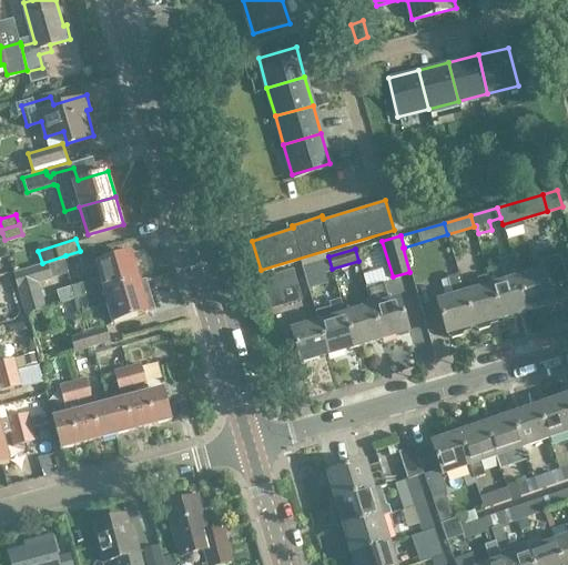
[(70,285),(73,296),(113,285),(139,278),(130,250),(93,260),(98,276),(70,285)]
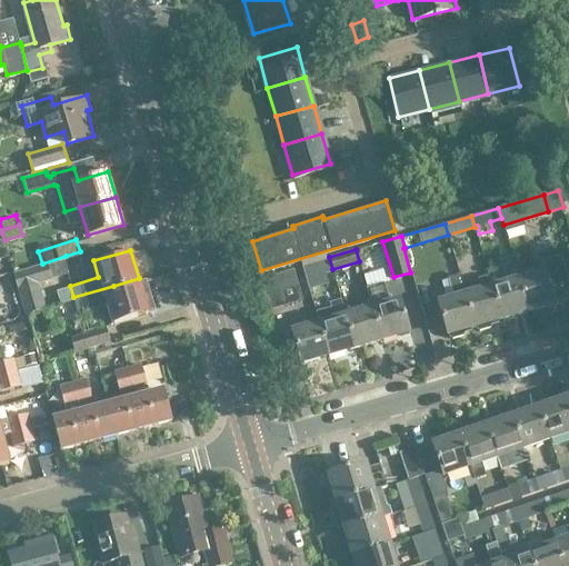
[(500,258),(507,279),(491,284),(501,317),(528,308),(518,276),(511,255),(500,258)]
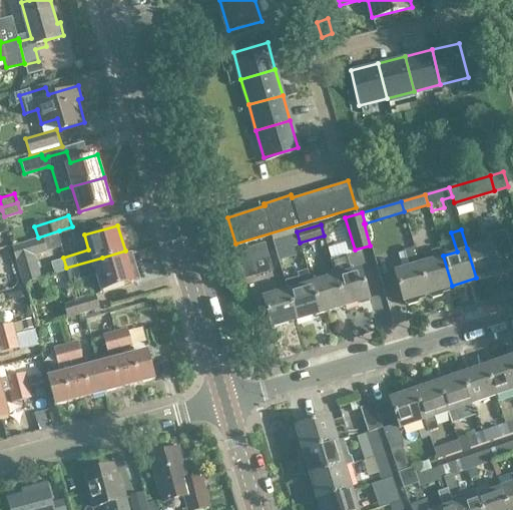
[(467,248),(476,278),(500,271),(496,258),(512,252),(504,229),(489,233),(492,241),(467,248)]
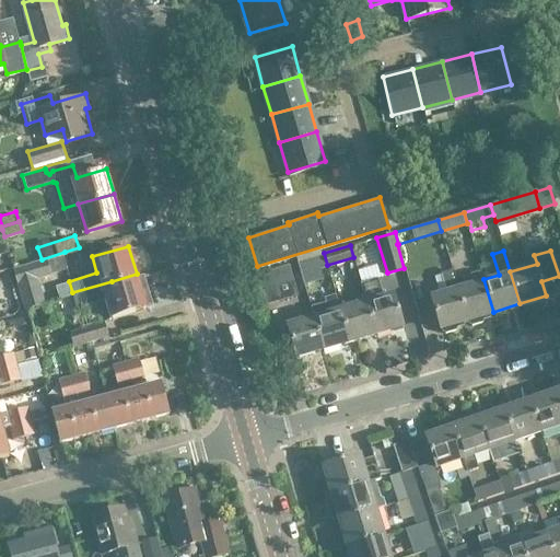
[(69,266),(65,252),(42,259),(13,268),(25,308),(45,301),(37,277),(69,266)]
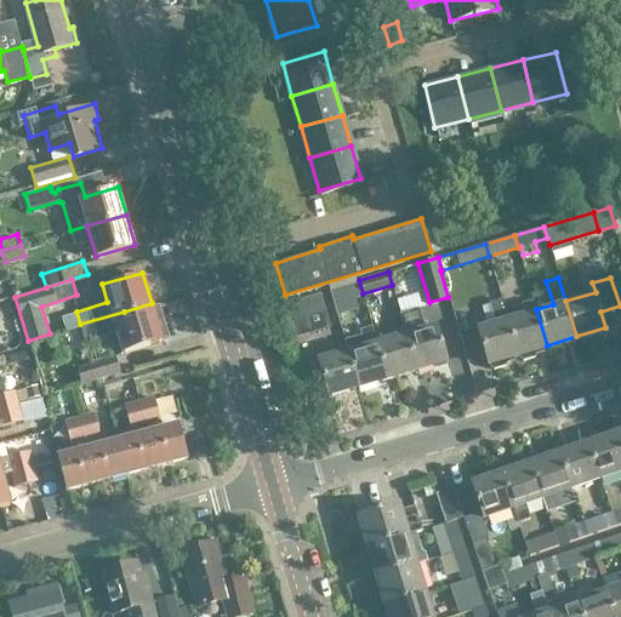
[(334,302),(363,293),(359,280),(348,284),(330,289),(334,302)]
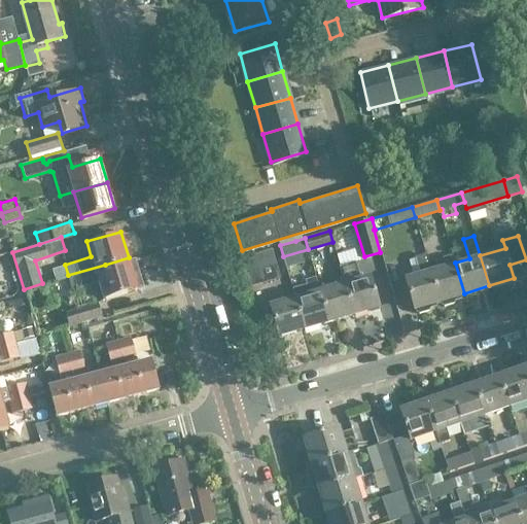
[(249,280),(261,277),(258,264),(274,259),(271,248),(243,256),(249,280)]
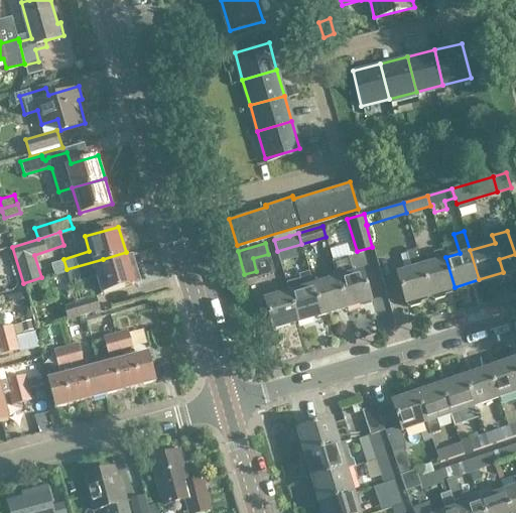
[(455,287),(445,257),(441,243),(431,246),(435,260),(422,265),(430,294),(431,295),(434,297),(444,294),(446,291),(445,289),(455,287)]
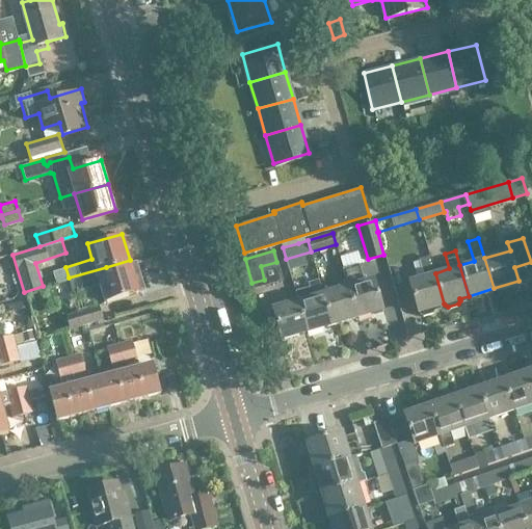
[(444,303),(435,273),(429,255),(419,258),(424,276),(409,281),(418,311),(419,311),(419,312),(423,314),(433,311),(434,308),(434,306),(444,303)]
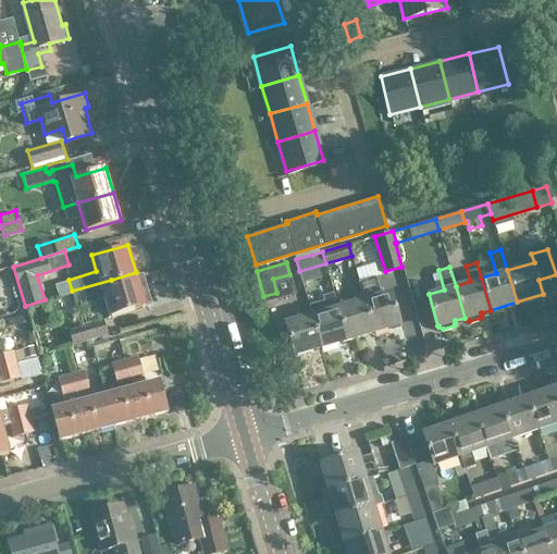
[(139,284),(136,272),(111,280),(72,291),(73,293),(77,305),(103,296),(109,315),(145,304),(145,303),(150,302),(145,282),(139,284)]
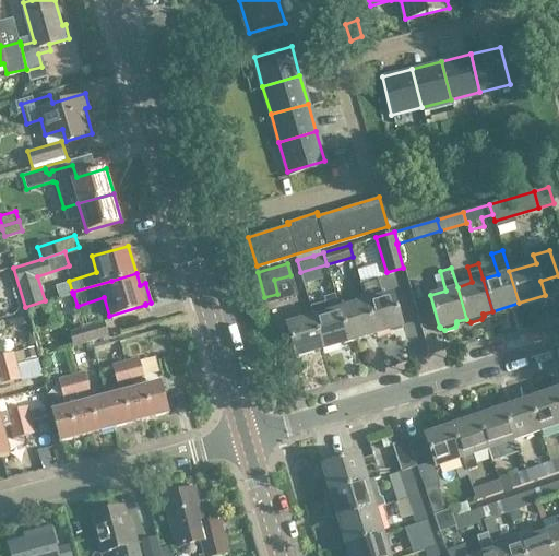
[(392,292),(382,294),(378,276),(359,281),(365,299),(375,332),(401,324),(392,292)]
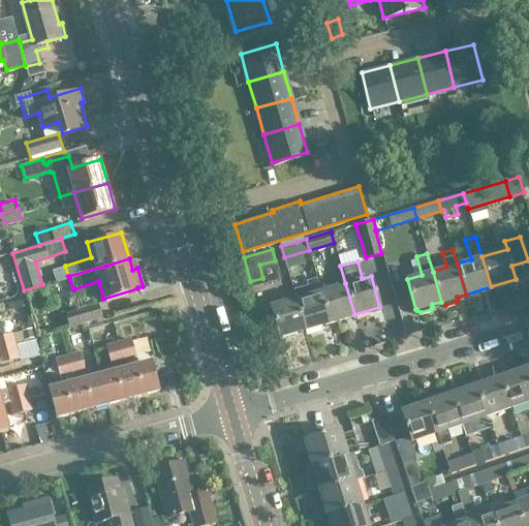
[(69,278),(68,276),(65,266),(53,270),(57,281),(69,278)]
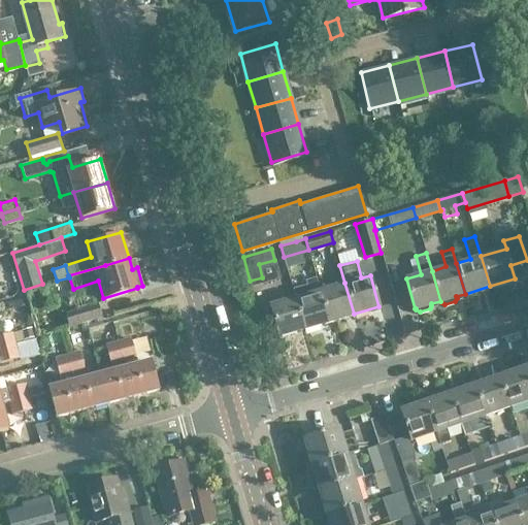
[(354,314),(344,283),(321,290),(329,321),(354,314)]
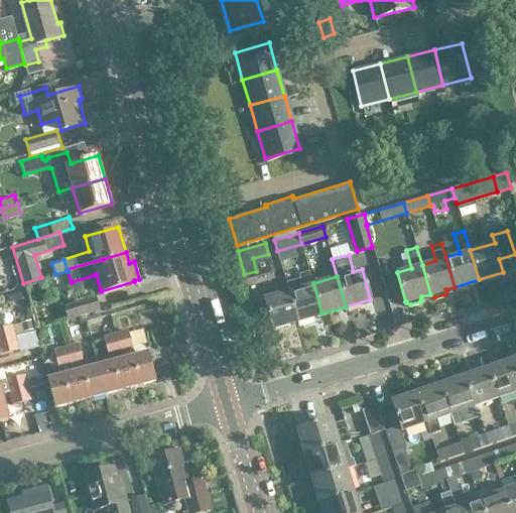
[(321,313),(313,283),(288,290),(297,321),(321,313)]
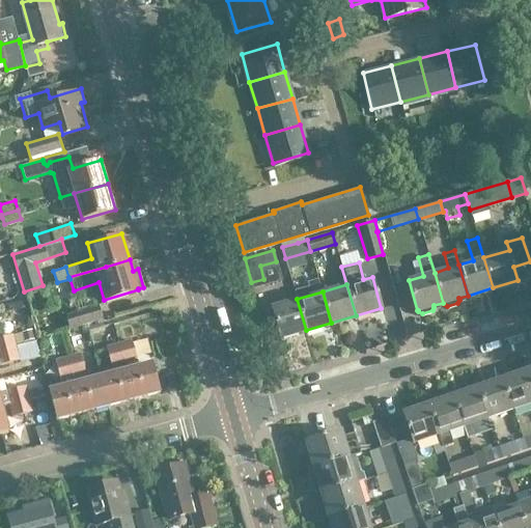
[(306,330),(297,299),(272,306),(281,337),(306,330)]
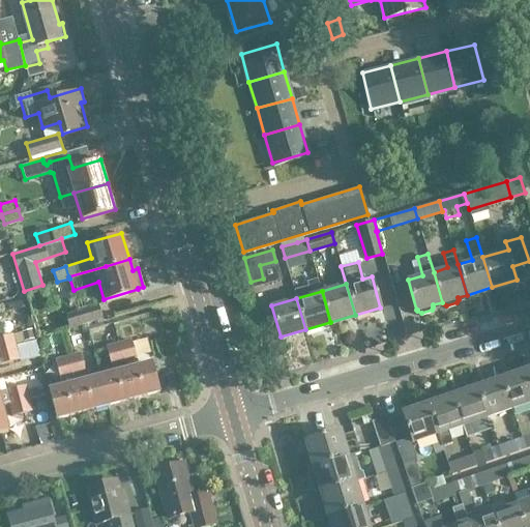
[(69,326),(102,316),(98,303),(65,313),(69,326)]
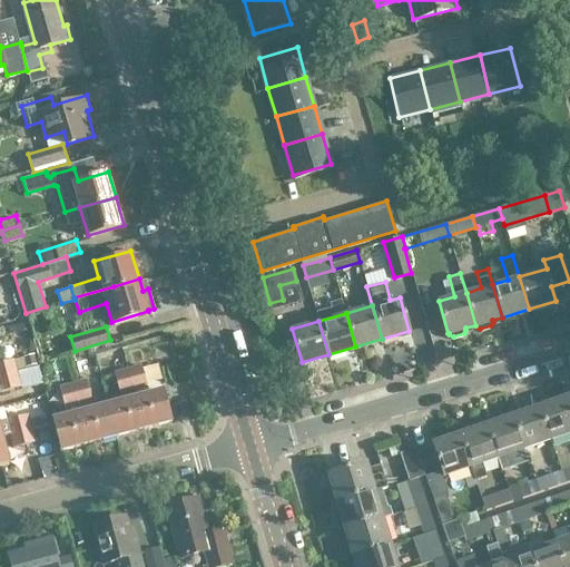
[(0,374),(17,370),(13,358),(0,360),(0,374)]
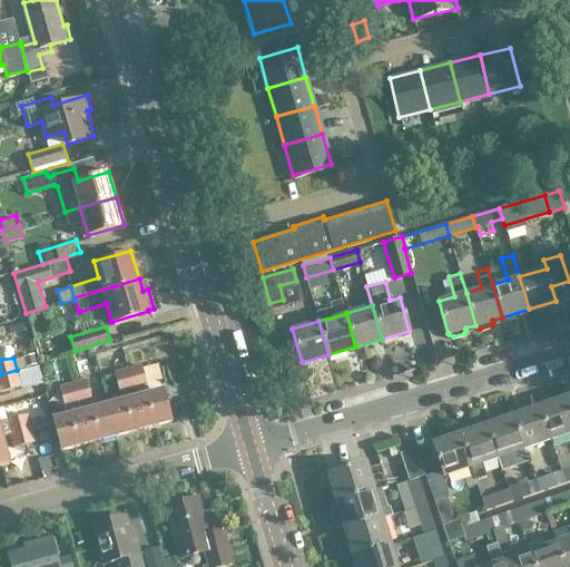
[(126,367),(133,388),(147,383),(141,362),(126,367)]
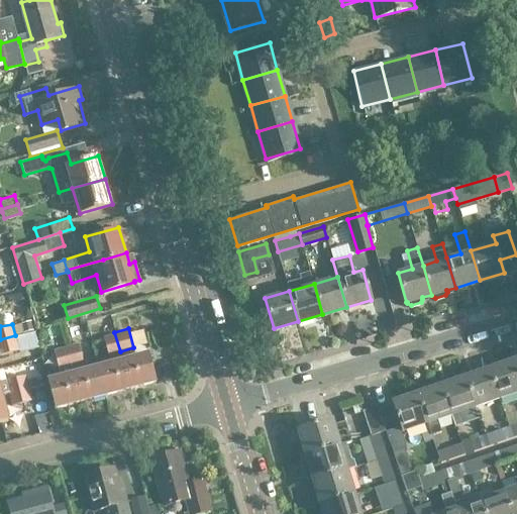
[(97,366),(104,393),(129,386),(122,358),(114,332),(104,335),(112,362),(97,366)]
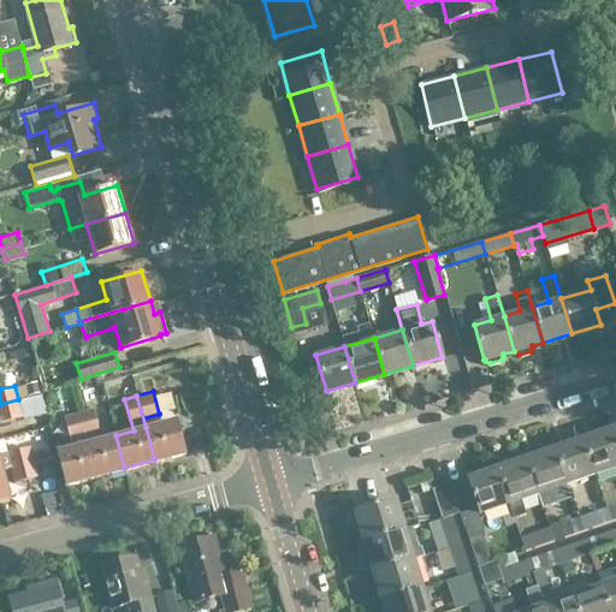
[(0,404),(0,420),(22,415),(18,399),(0,404)]
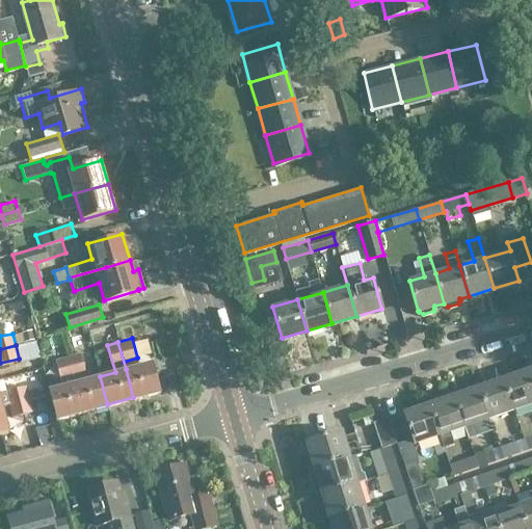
[(67,355),(82,412),(107,404),(100,376),(88,379),(80,351),(67,355)]
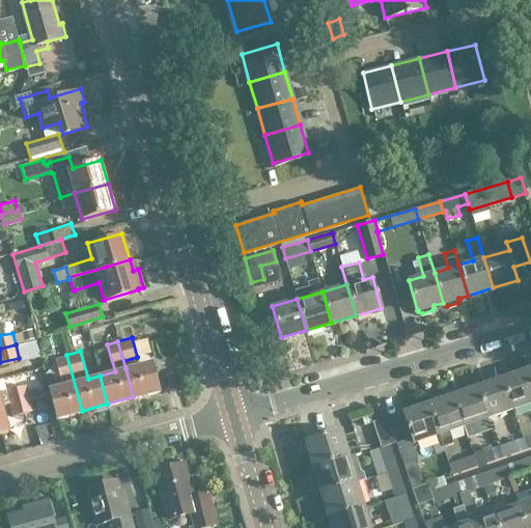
[(55,358),(63,386),(48,390),(55,418),(82,411),(66,355),(55,358)]
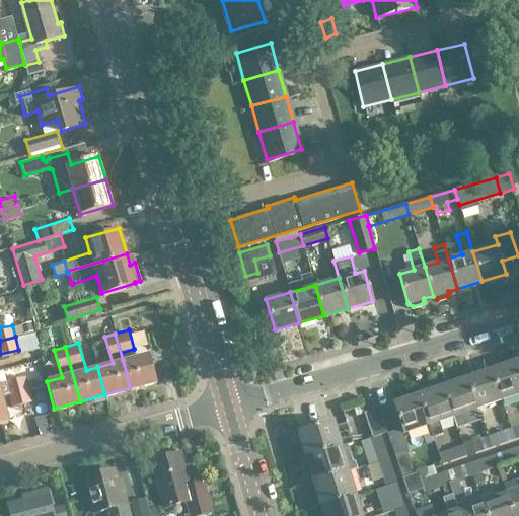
[(136,357),(123,360),(130,387),(155,380),(148,353),(136,357)]
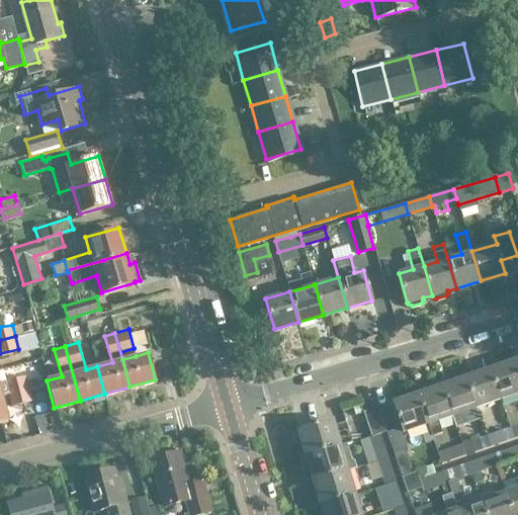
[(498,365),(490,368),(500,398),(517,392),(517,372),(514,360),(512,354),(496,360),(498,365)]
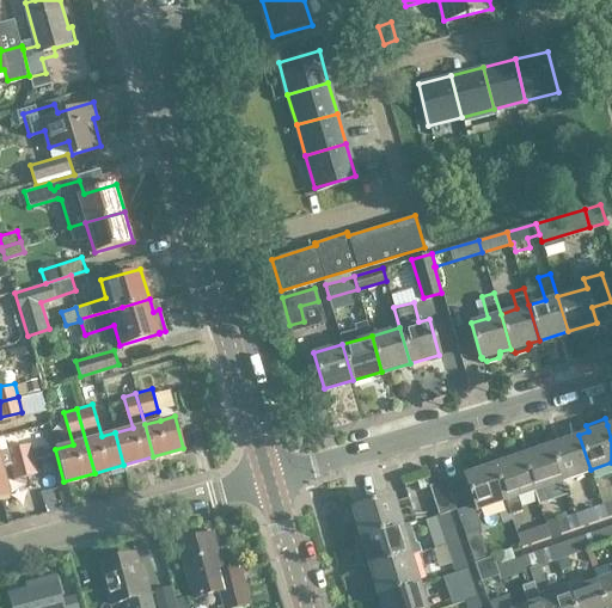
[(579,435),(550,444),(562,479),(591,470),(579,435)]
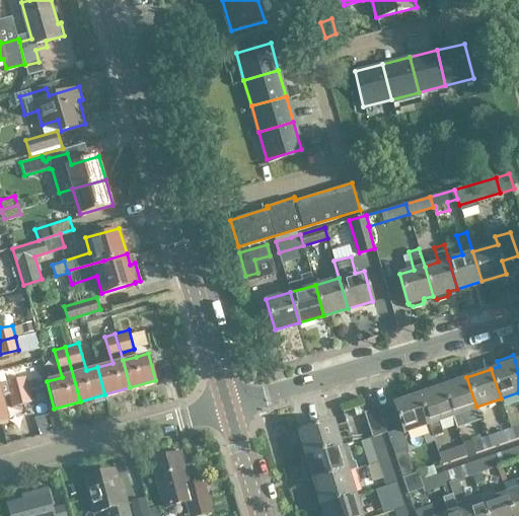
[(465,423),(461,413),(476,407),(466,377),(464,371),(448,377),(450,383),(442,385),(452,416),(456,427),(465,423)]
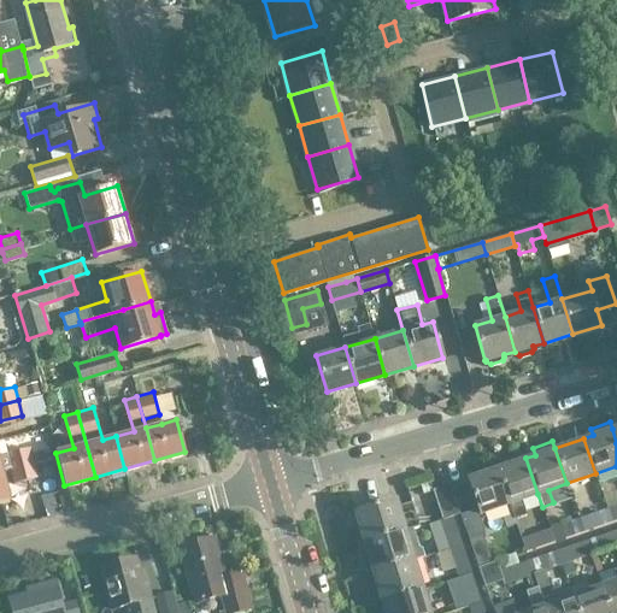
[(0,453),(0,470),(1,470),(11,467),(35,461),(30,446),(0,453)]
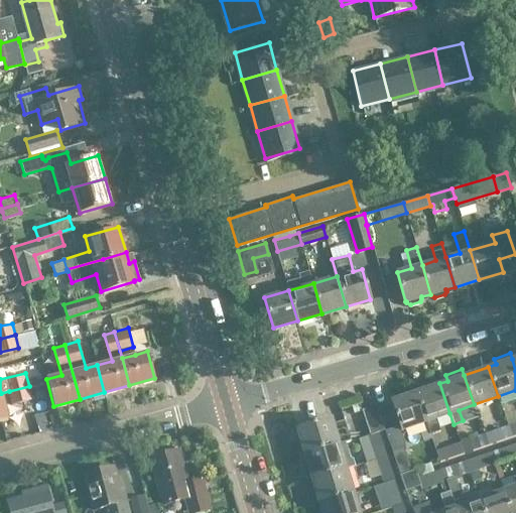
[(439,383),(415,391),(425,421),(429,432),(439,429),(435,417),(449,413),(439,383)]
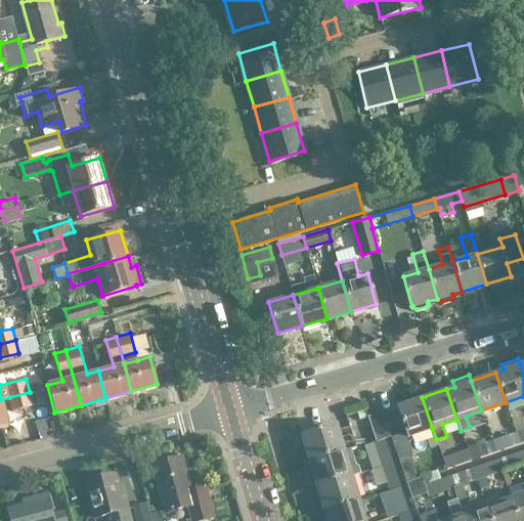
[(33,404),(30,392),(9,397),(12,409),(25,406),(33,404)]
